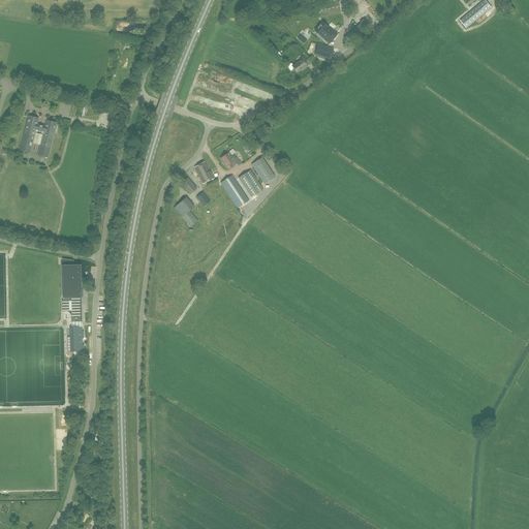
[(492,7),(486,0),(460,21),(466,28),(492,7)]
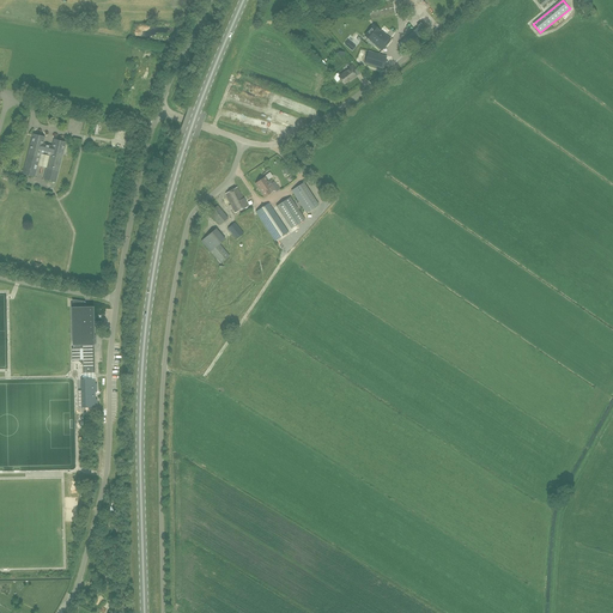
[(581,0),(576,4),(584,16),(589,12),(581,0)]
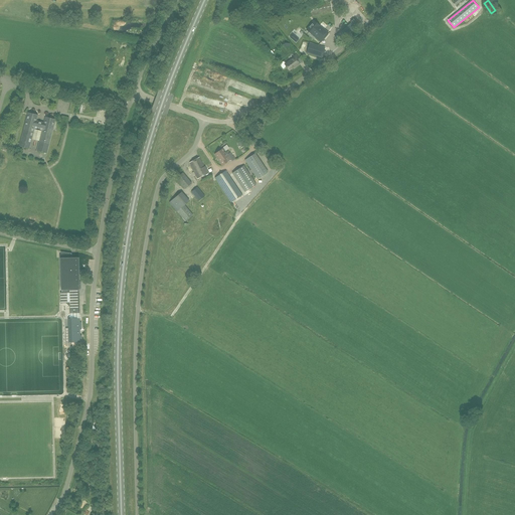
[(321,42),(328,33),(314,21),(307,30),(321,42)]
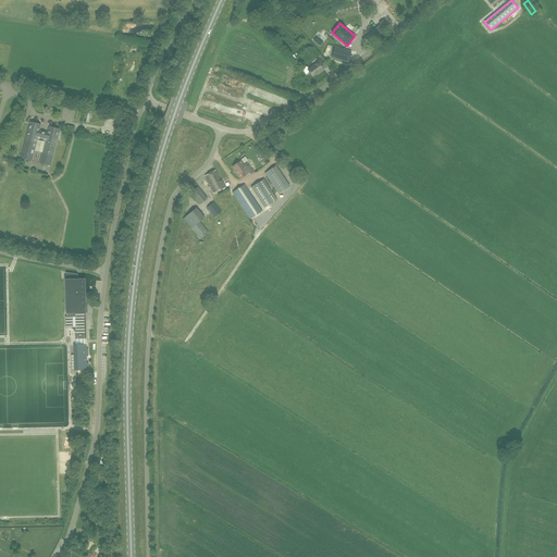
[(323,42),(317,36),(313,40),(320,46),(323,42)]
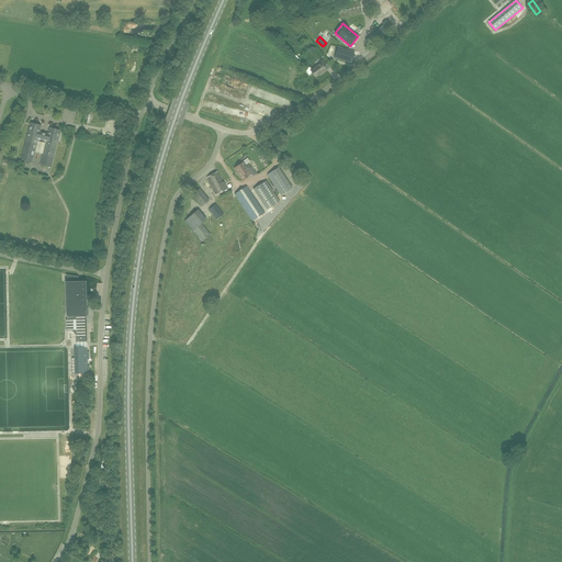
[(351,63),(355,53),(338,47),(335,58),(351,63)]
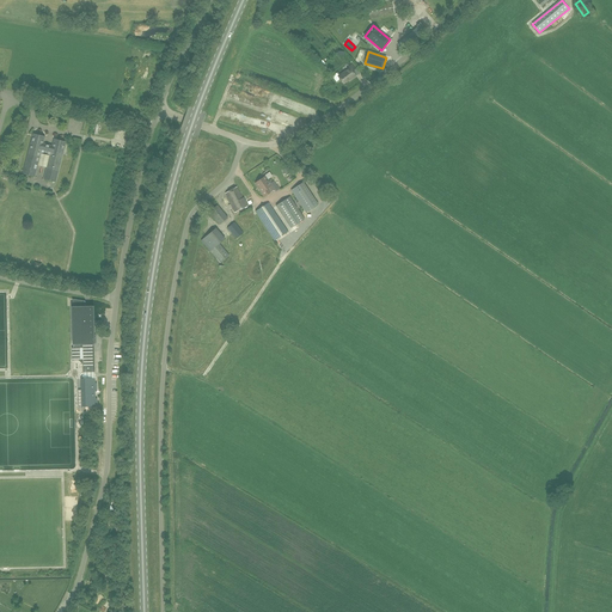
[(350,79),(356,75),(353,71),(356,69),(353,65),(349,67),(350,68),(338,77),(344,84),(350,79)]
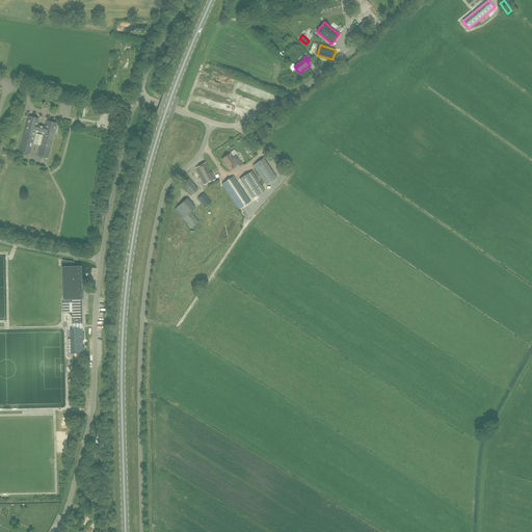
[(240,103),(250,107),(253,102),(242,99),(240,103)]
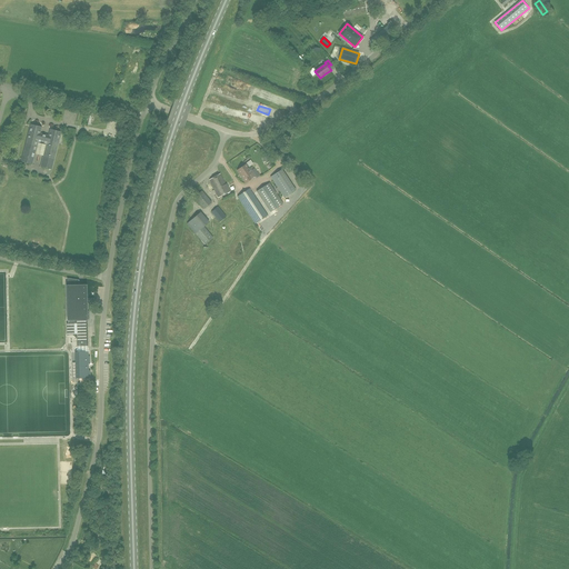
[(38,142),(47,145),(41,167),(51,169),(61,132),(50,129),(49,137),(47,136),(42,135),(40,135),(41,127),(31,125),(21,161),(32,165),(38,142)]
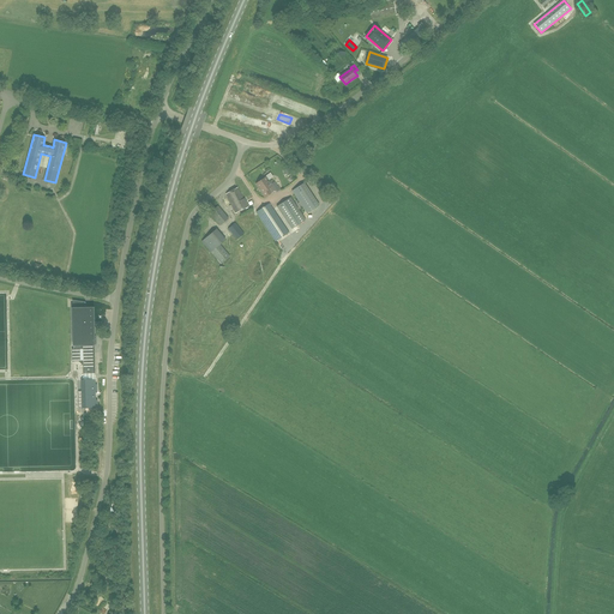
[(256,184),(265,198),(275,191),(266,176),(256,184)]
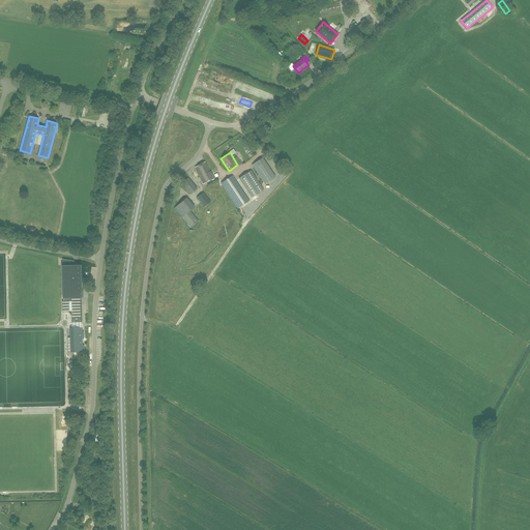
[(252,165),(265,184),(275,177),(262,157),(252,165)]
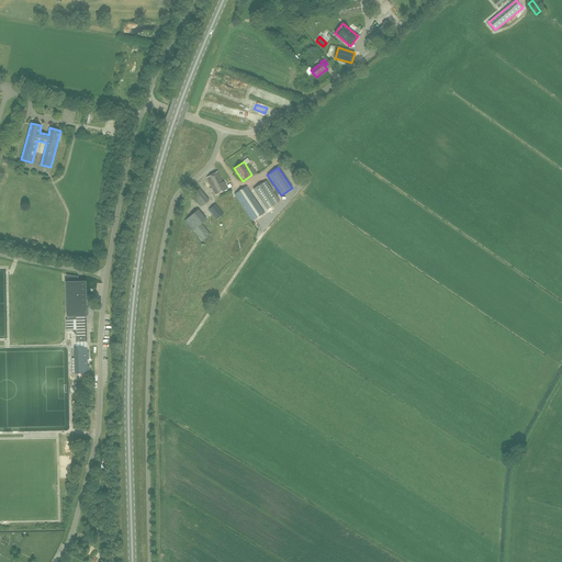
[(215,195),(227,189),(224,181),(223,182),(217,171),(206,178),(215,195)]
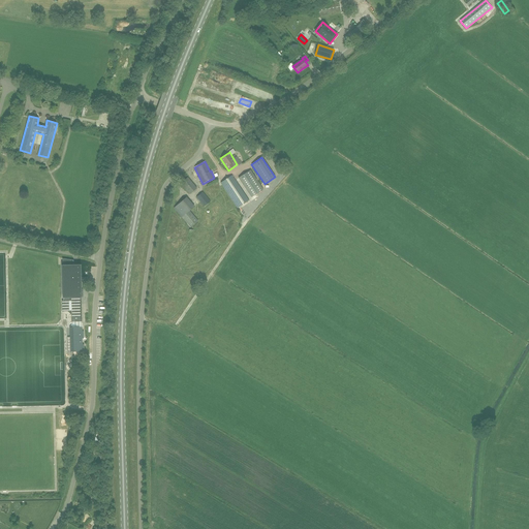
[(239,178),(251,197),(263,189),(250,170),(239,178)]
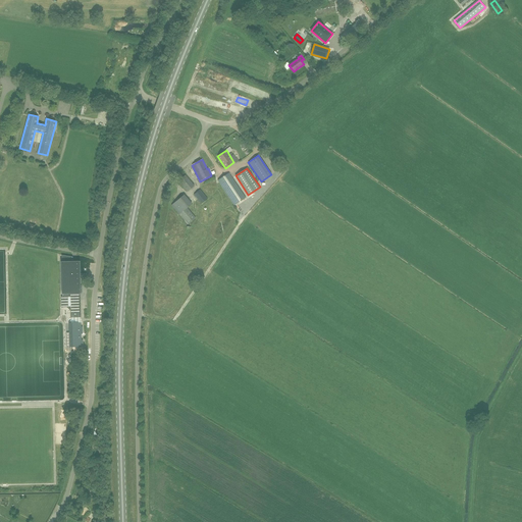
[(235,205),(246,198),(229,173),(218,180),(235,205)]
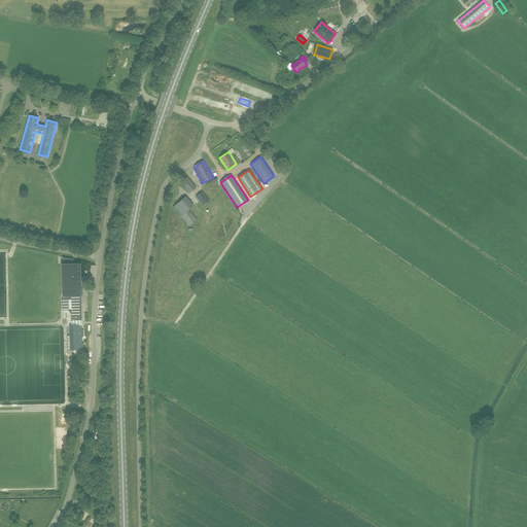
[(180,182),(189,194),(196,187),(187,177),(180,182)]
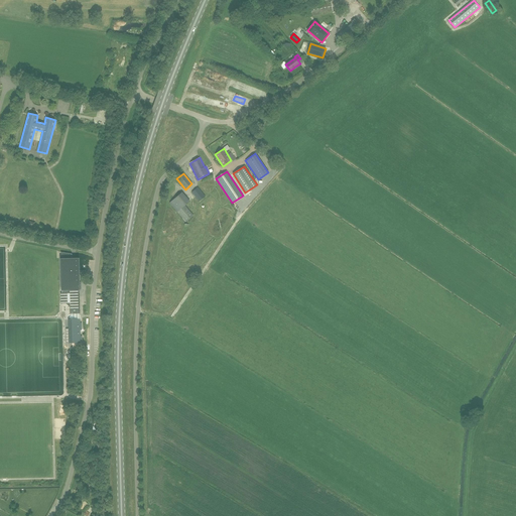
[(191,194),(199,202),(206,197),(198,187),(191,194)]
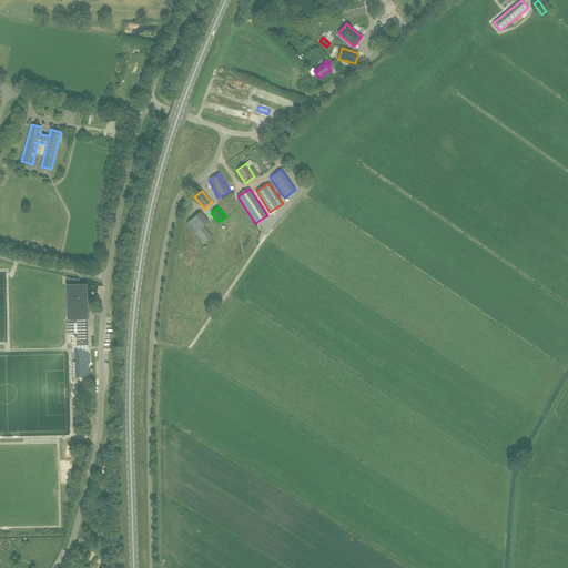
[(195,233),(204,244),(213,237),(203,226),(195,233)]
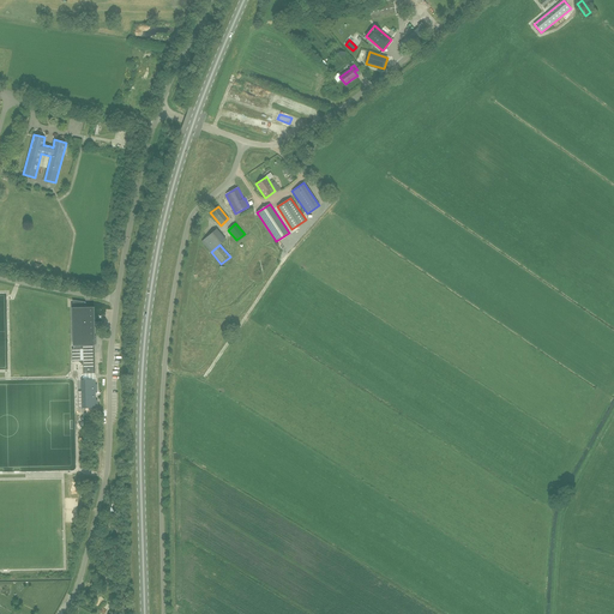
[(95,373),(95,351),(94,345),(95,345),(94,307),(85,307),(85,302),(73,300),(73,307),(72,307),(73,345),(73,349),(72,349),(72,361),(79,361),(79,362),(83,365),(84,374),(92,374),(92,375),(96,375),(95,373)]
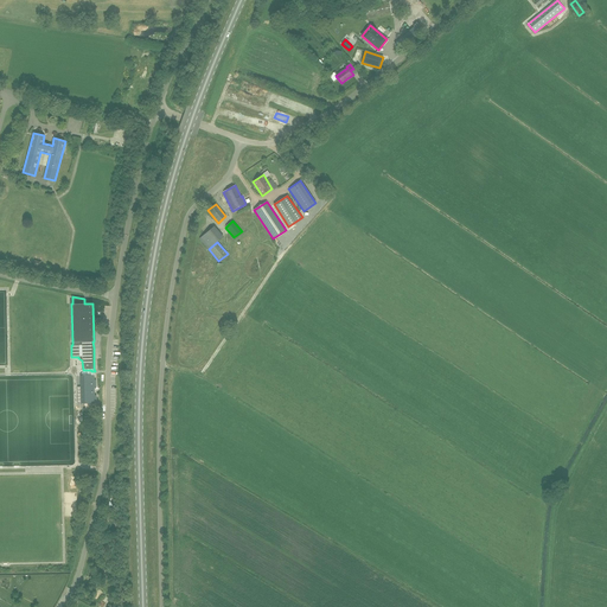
[(95,395),(95,388),(96,388),(96,381),(94,381),(94,375),(89,376),(89,377),(85,377),(85,376),(81,376),(81,403),(96,403),(96,395),(95,395)]
